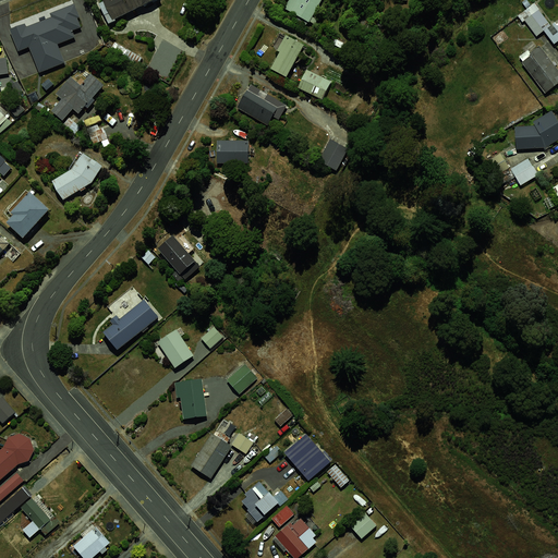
[(100,0),(96,2),(108,24),(154,3),(152,0),(100,0)]
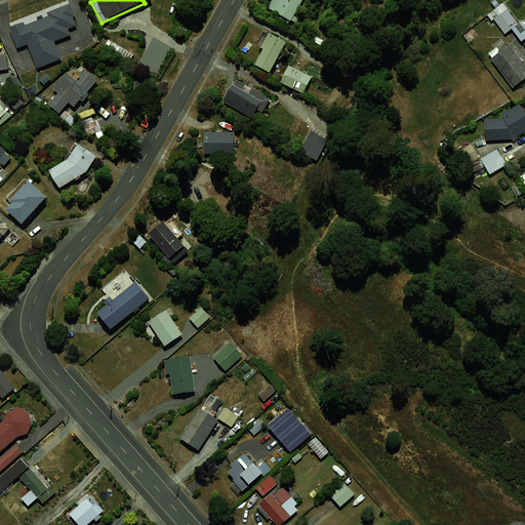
[(275,10),(280,0),(272,0),(269,7),(275,10)]
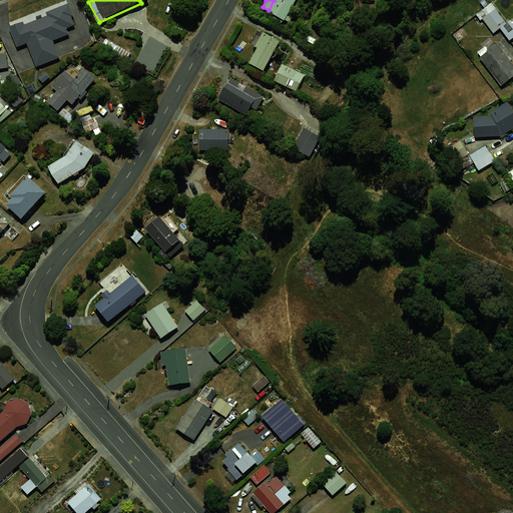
[(274,0),(269,10),(288,21),(299,0),(274,0)]
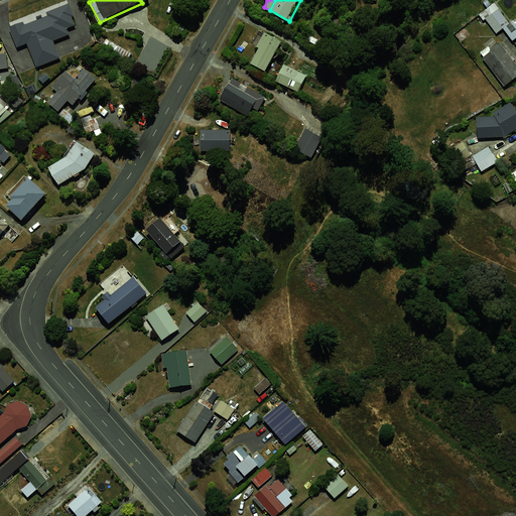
[(69,9),(6,30),(13,52),(26,47),(32,67),(57,58),(51,40),(68,35),(66,28),(75,25),(69,9)]
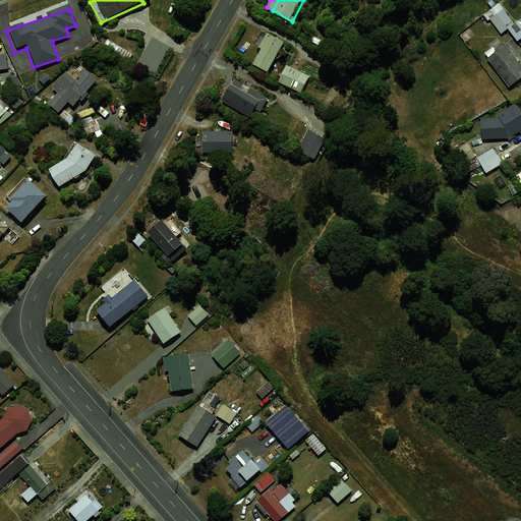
[(495,9),(483,15),(500,36),(509,30),(495,9)]
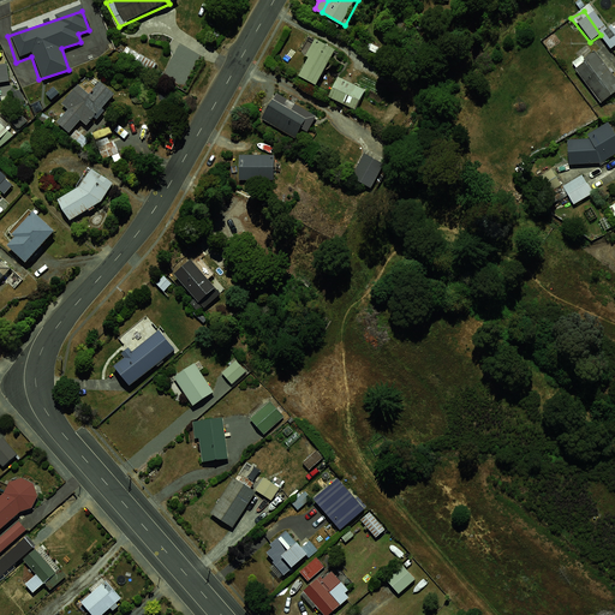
[(317,39),(299,76),(321,87),(339,49),(317,39)]
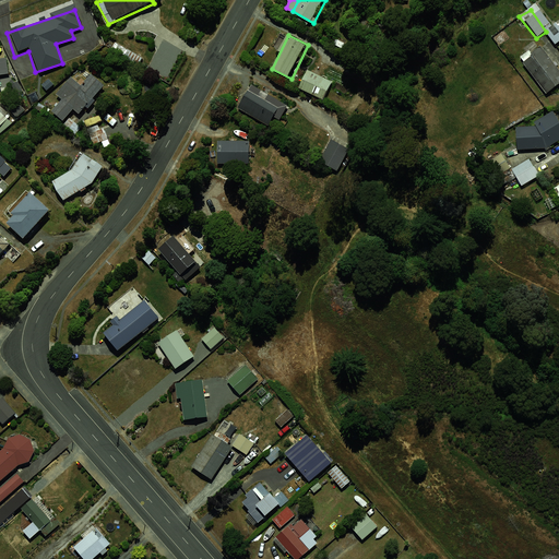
[(558,63),(545,43),(522,58),(546,93),(558,85),(558,63)]
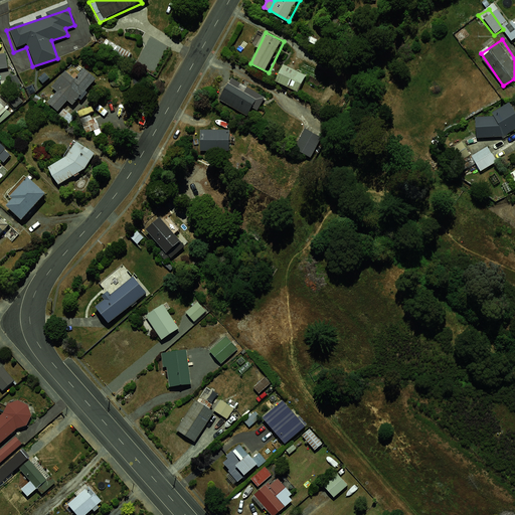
[(306,72),(282,62),(276,80),(298,91),(306,72)]
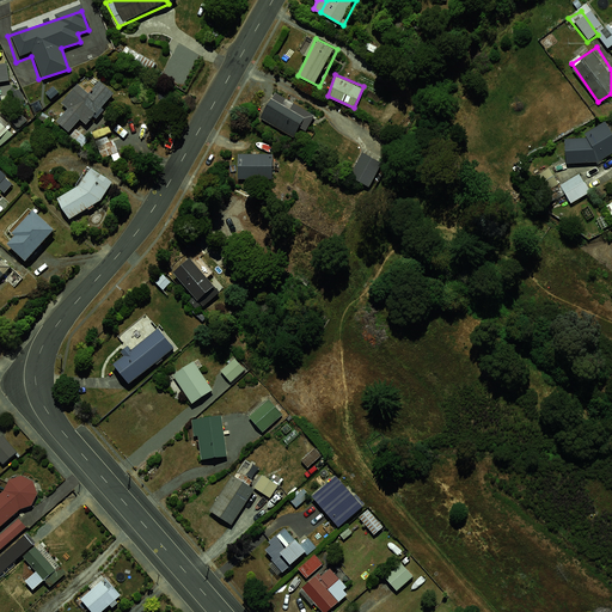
[(79,83),(61,102),(68,108),(56,120),(71,130),(81,115),(90,122),(112,91),(98,81),(91,91),(79,83)]
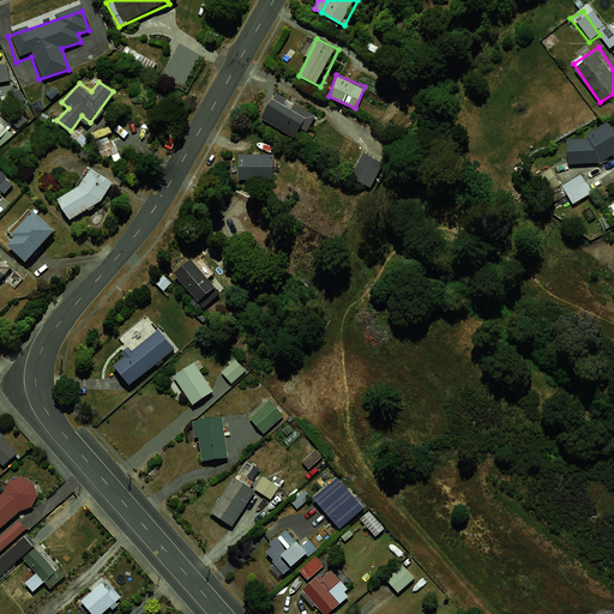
[(274,97),(260,119),(299,138),(311,120),(274,97)]
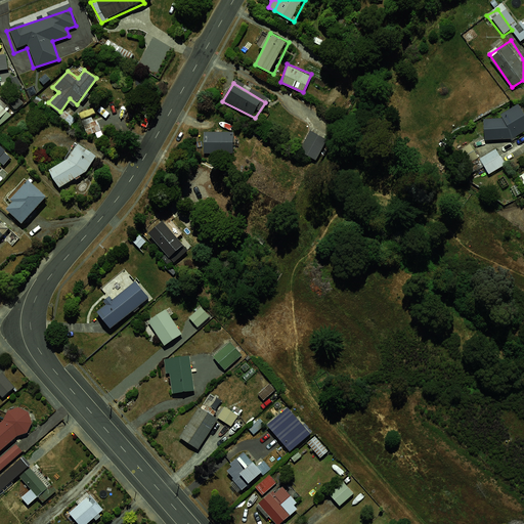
[(14,112),(29,100),(20,90),(6,101),(14,112)]
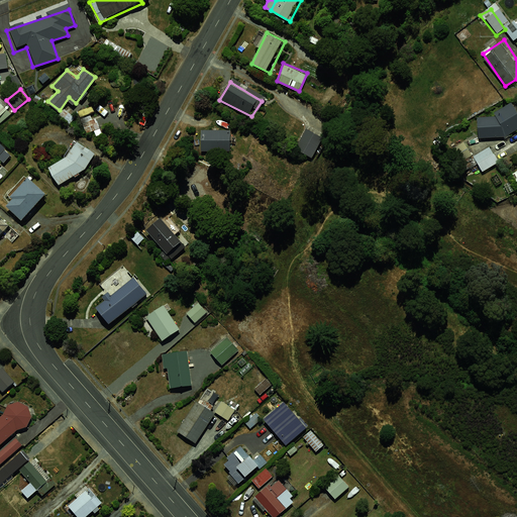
[(0,97),(0,122),(13,110),(0,97)]
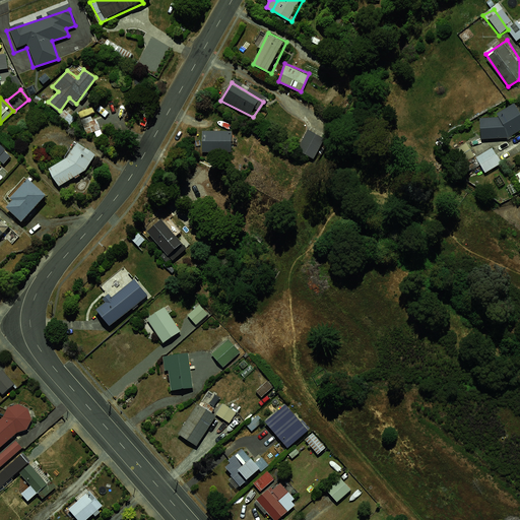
[(497,116),(480,118),(482,138),(511,136),(519,130),(519,109),(516,104),(497,116)]
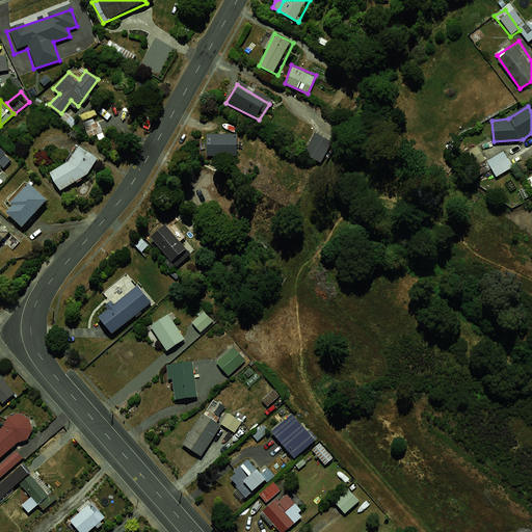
[(331,141),(315,131),(303,152),(320,161),(331,141)]
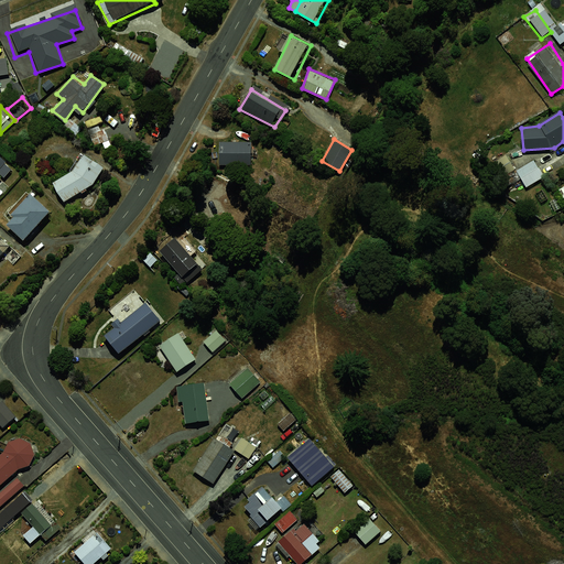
[(250,142),(213,143),(214,165),(251,164),(250,142)]
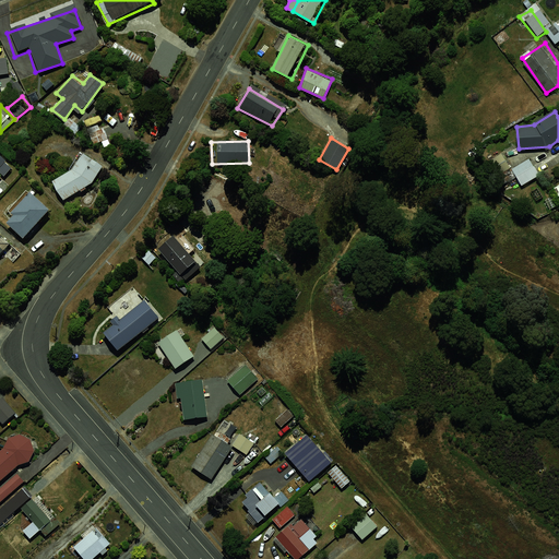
[(510,169),(502,154),(490,159),(498,176),(510,169)]
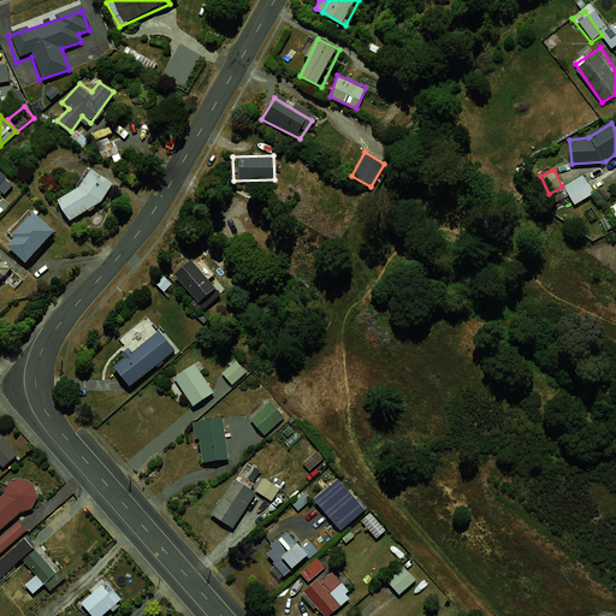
[(77,191),(57,201),(67,219),(94,206),(108,184),(89,172),(77,191)]
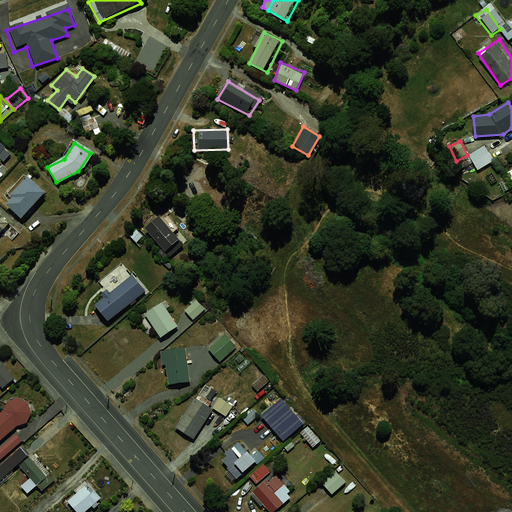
[(496,162),(485,145),(468,155),(478,171),(496,162)]
